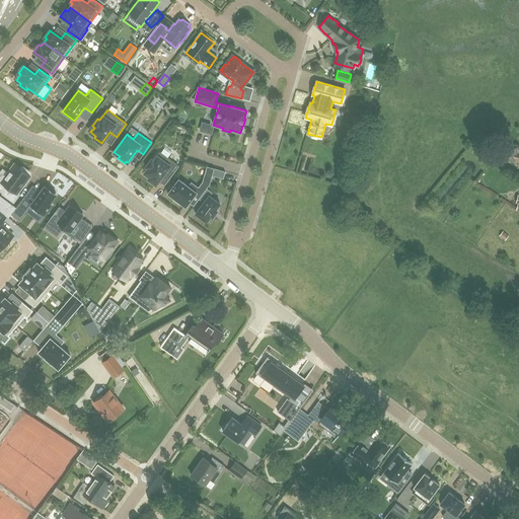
[(518,145),(505,142),(501,158),(518,161),(518,145)]
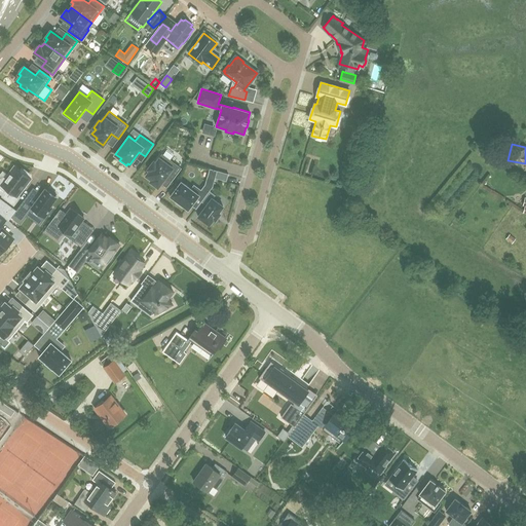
[(179,160),(183,153),(177,150),(173,156),(179,160)]
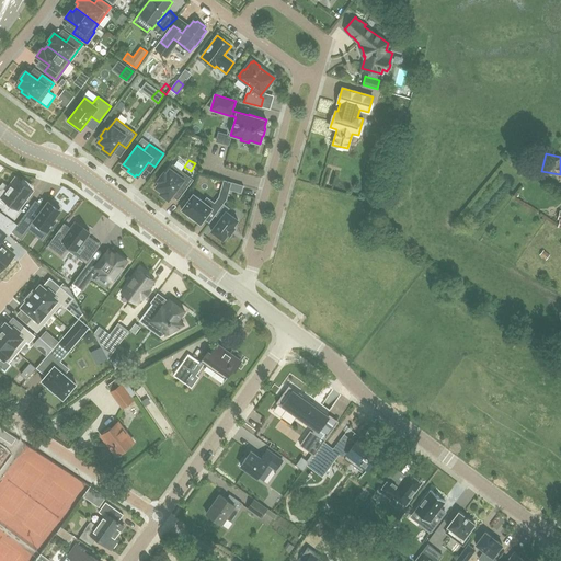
[(164,172),(158,180),(160,181),(157,186),(162,191),(161,193),(169,198),(178,186),(184,191),(193,179),(173,164),(167,173),(164,172)]
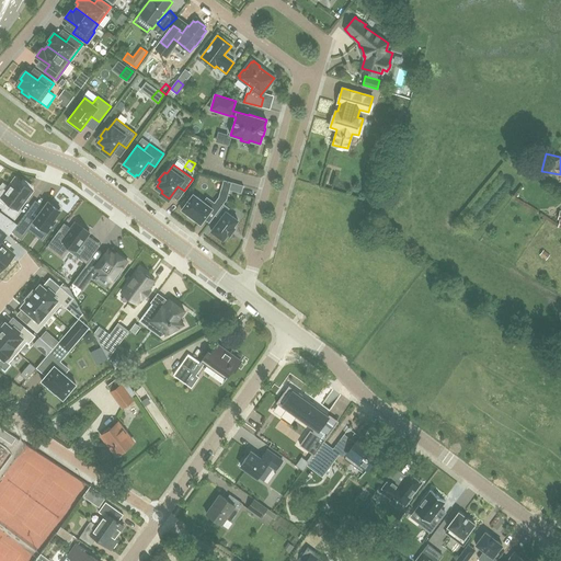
[(0,182),(0,195),(4,199),(0,206),(0,208),(11,217),(18,208),(15,207),(30,189),(27,186),(29,184),(21,179),(19,181),(12,175),(6,185),(0,182)]
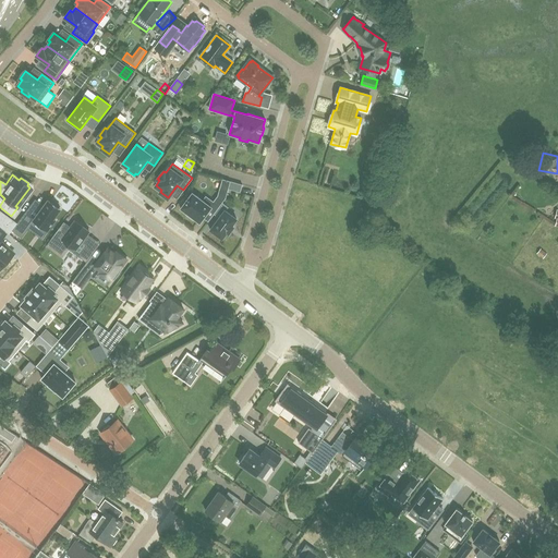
[(230,181),(228,189),(240,192),(242,184),(230,181)]
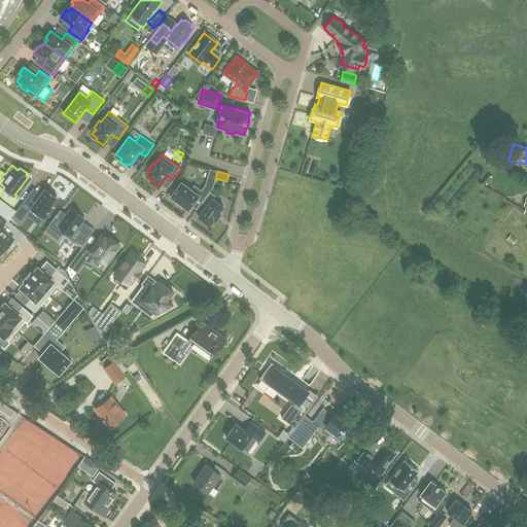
[(197,199),(202,202),(210,191),(213,187),(214,181),(207,179),(206,185),(202,191),(195,186),(191,189),(181,182),(171,197),(177,202),(176,202),(182,206),(188,210),(197,199)]
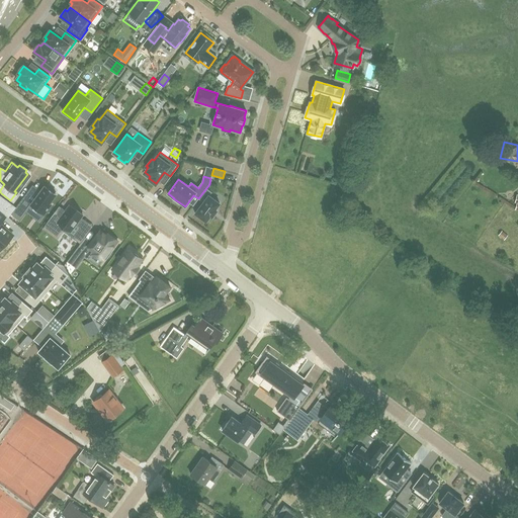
[(11,213),(19,220),(31,204),(45,213),(51,204),(49,202),(56,194),(54,192),(55,190),(48,185),(47,187),(45,185),(33,200),(25,194),(15,207),(11,213)]
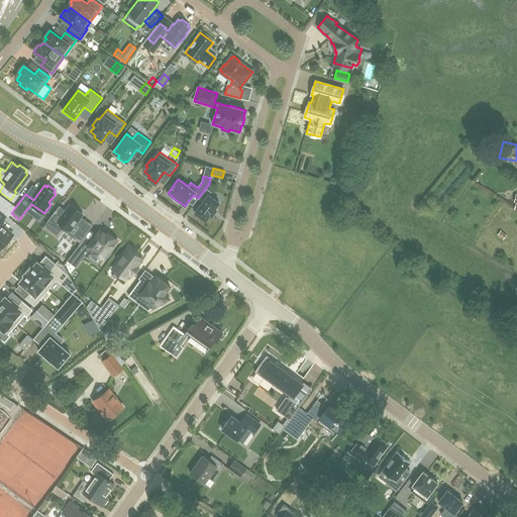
[(211,192),(206,188),(198,198),(203,202),(195,213),(206,221),(210,215),(212,216),(216,210),(215,208),(219,203),(209,195),(211,192)]
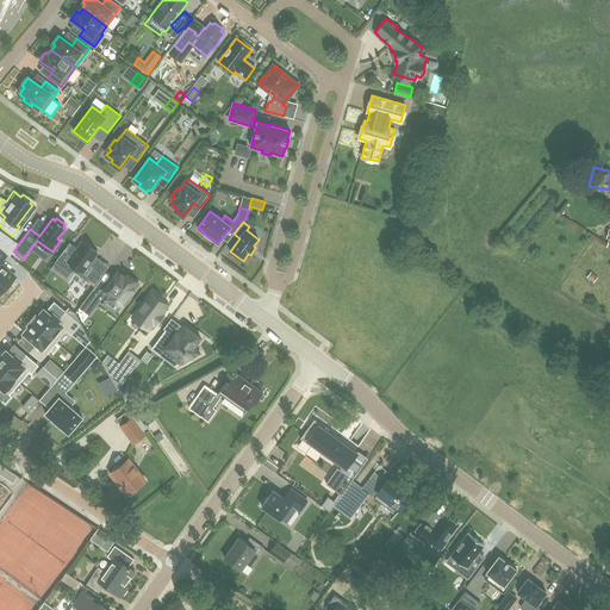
[(0,232),(0,247),(10,255),(13,251),(18,244),(11,240),(0,232)]
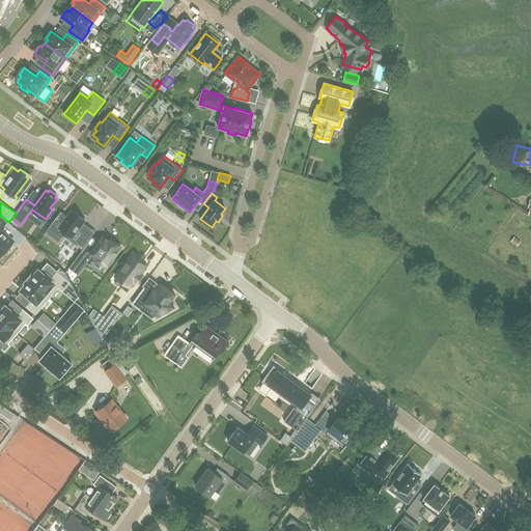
[(61,211),(45,232),(46,232),(58,242),(62,235),(64,232),(72,238),(70,241),(82,249),(89,240),(77,230),(83,222),(85,220),(72,210),(66,215),(65,217),(60,213),(61,211)]
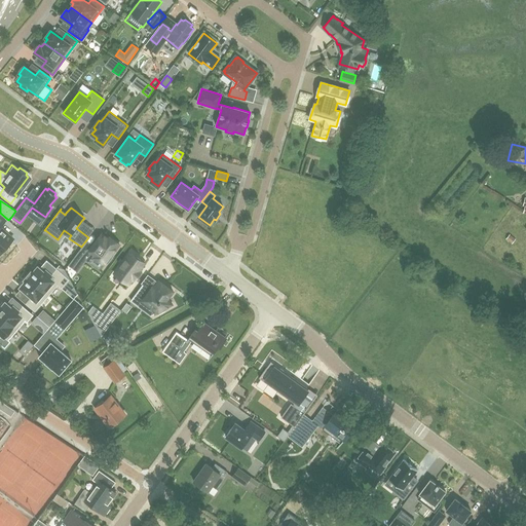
[(0,252),(7,245),(12,238),(11,237),(8,234),(0,227),(0,226),(5,220),(0,215),(0,252)]
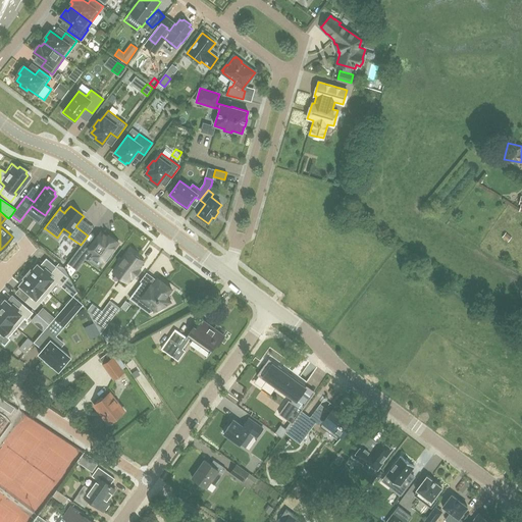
[(92,243),(88,250),(90,252),(104,262),(105,260),(107,262),(112,254),(110,253),(118,242),(108,235),(107,237),(101,231),(92,243)]
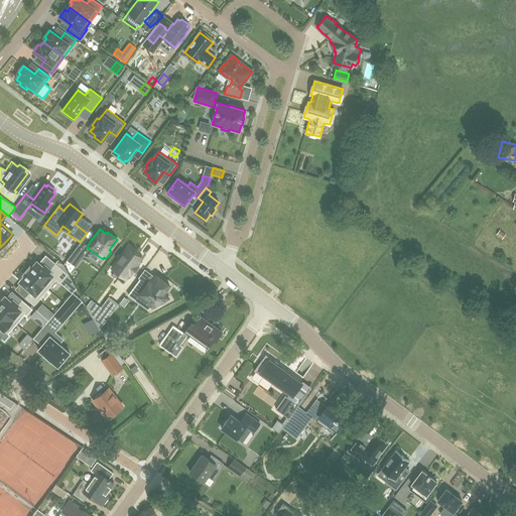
[(496,234),(502,238),(506,234),(500,230),(496,234)]
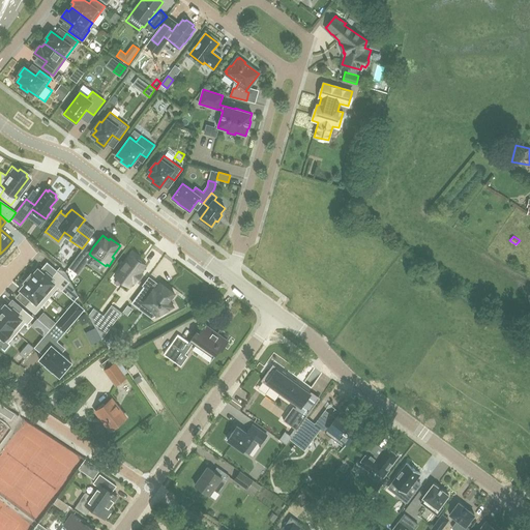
[(80,252),(68,267),(78,273),(88,259),(80,252)]
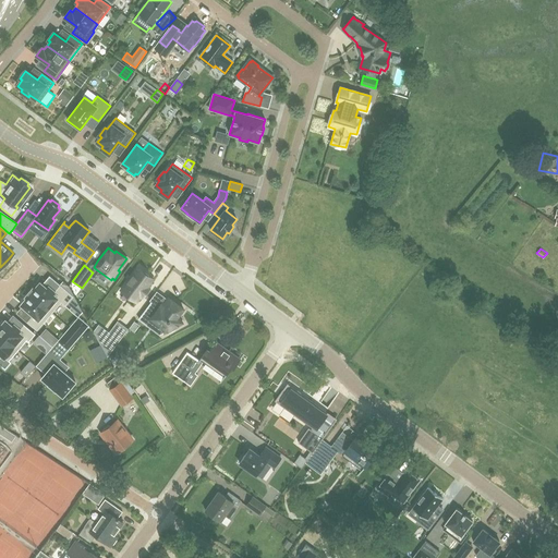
[(153,279),(138,268),(121,290),(136,302),(141,295),(143,296),(149,289),(147,287),(153,279)]
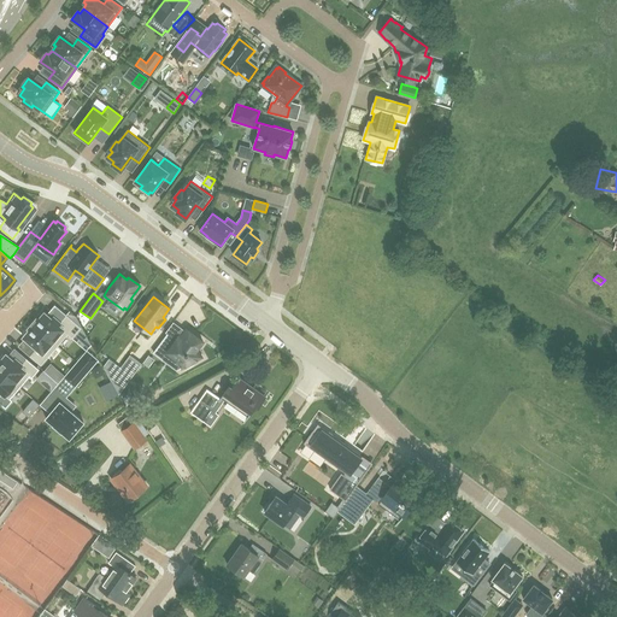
[(36,318),(31,323),(58,345),(68,334),(72,338),(81,328),(65,315),(60,322),(53,317),(52,318),(47,315),(43,312),(37,319),(36,318)]
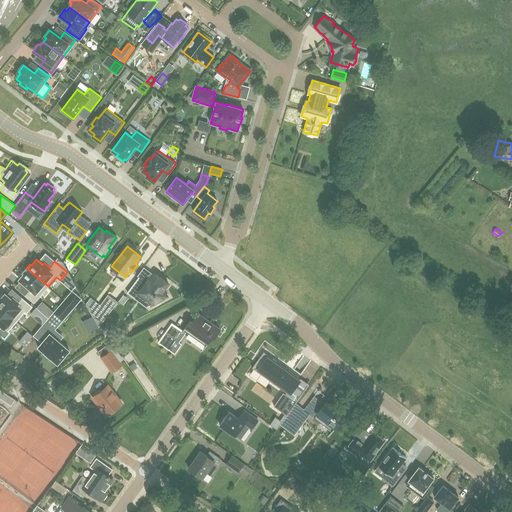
[(24,273),(19,279),(30,289),(25,295),(34,302),(48,286),(26,268),(23,272),(24,273)]
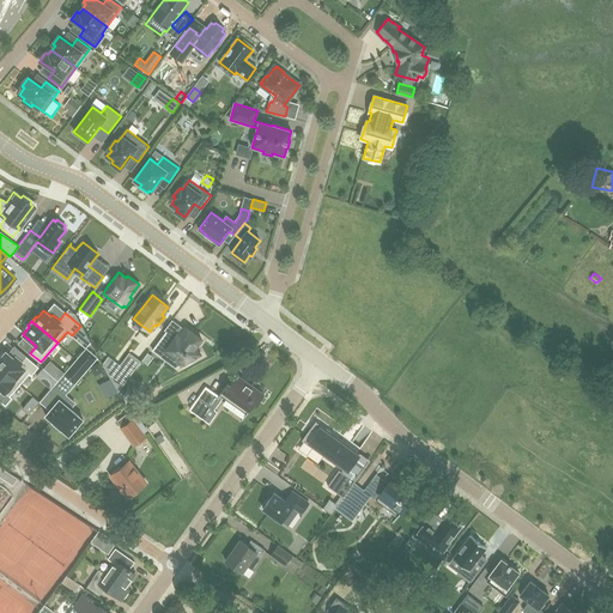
[(167,332),(152,350),(162,357),(167,350),(176,356),(180,364),(181,365),(183,364),(184,366),(193,362),(192,359),(200,354),(195,346),(201,339),(186,326),(183,328),(180,334),(178,333),(175,337),(167,331),(167,332)]
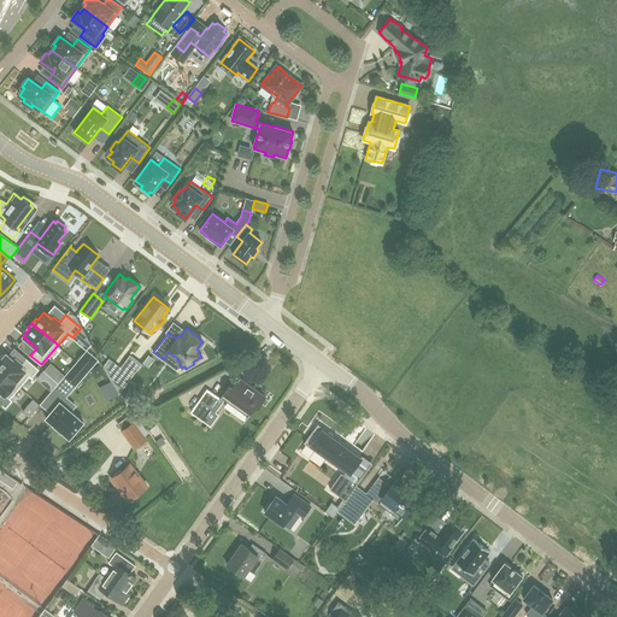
[(58,383),(41,403),(51,412),(46,418),(70,439),(83,422),(71,411),(76,405),(65,397),(98,360),(86,351),(64,376),(58,383)]
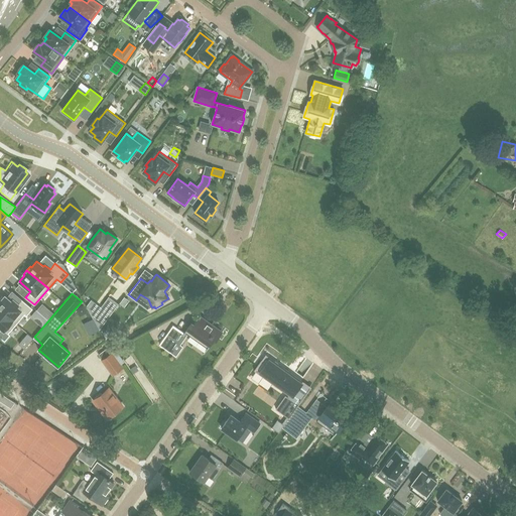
[(5,296),(0,300),(0,309),(16,324),(24,313),(26,315),(32,308),(21,300),(18,304),(13,299),(11,301),(5,296)]
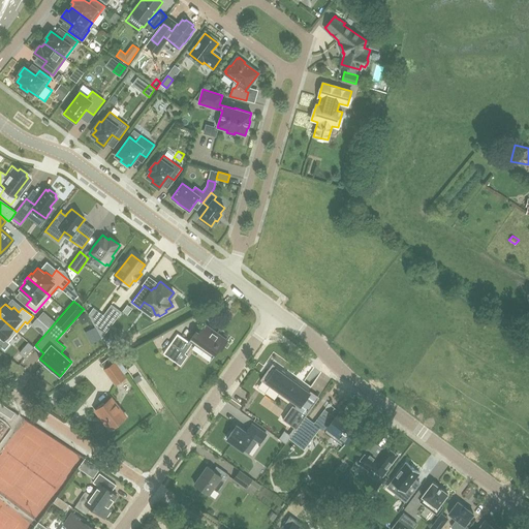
[(89,314),(89,315),(101,338),(114,321),(105,314),(103,316),(93,309),(89,314)]
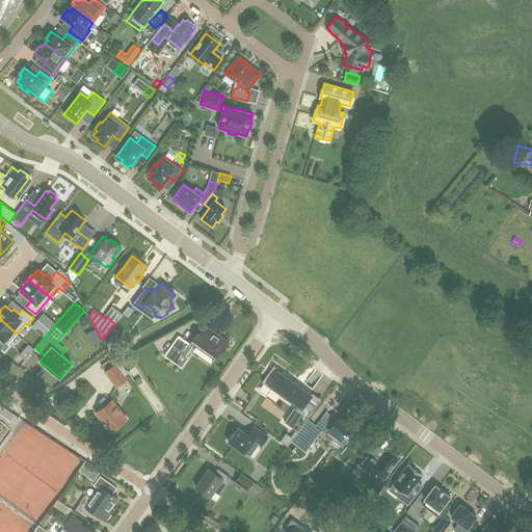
[(0,347),(4,351),(9,345),(8,344),(17,334),(0,319),(0,347)]
